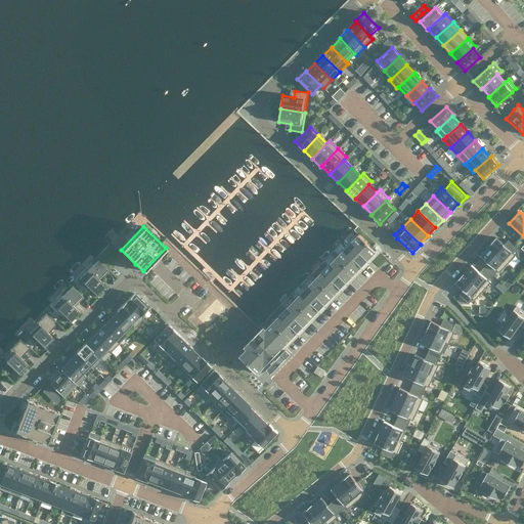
[(359,233),(241,355),(258,374),(377,252),(377,251),(376,251),(373,247),(359,233)]
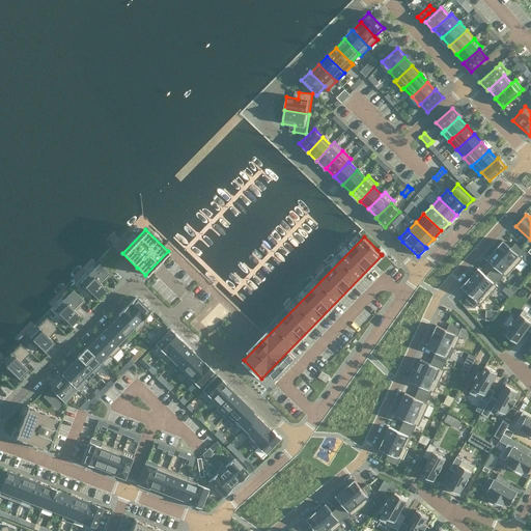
[(498,244),(494,248),(495,249),(495,250),(514,268),(523,258),(521,257),(525,252),(515,244),(510,248),(503,241),(499,245),(498,244)]
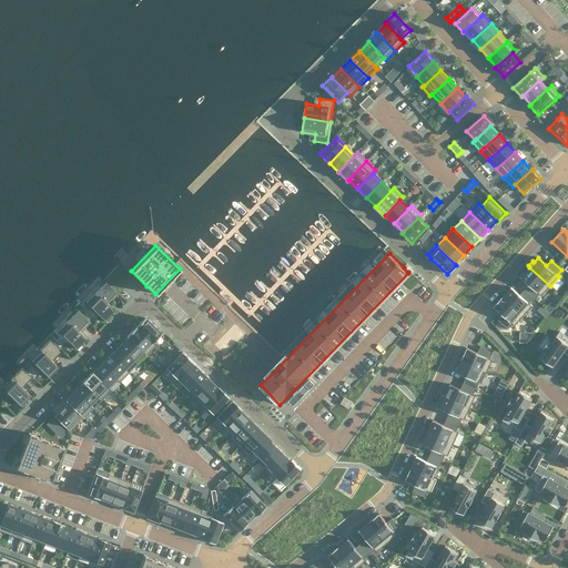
[(524,273),(520,277),(529,285),(524,290),(535,300),(539,294),(541,296),(550,286),(529,267),(528,269),(527,266),(523,272),(524,273)]
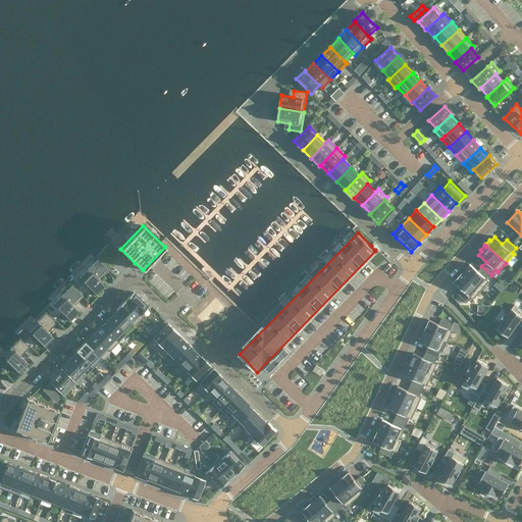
[(86,288),(87,286),(96,295),(105,285),(99,280),(108,271),(97,259),(79,278),(84,282),(82,283),(86,288)]
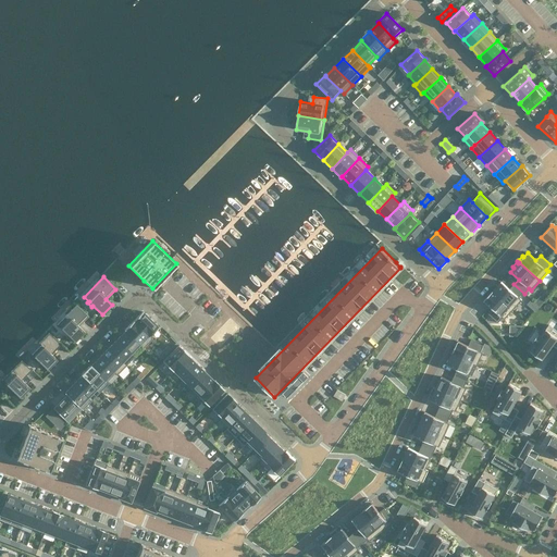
[(496,285),(492,289),(493,291),(493,292),(514,310),(522,300),(520,298),(524,294),(514,284),(509,289),(502,282),(497,286),(496,285)]
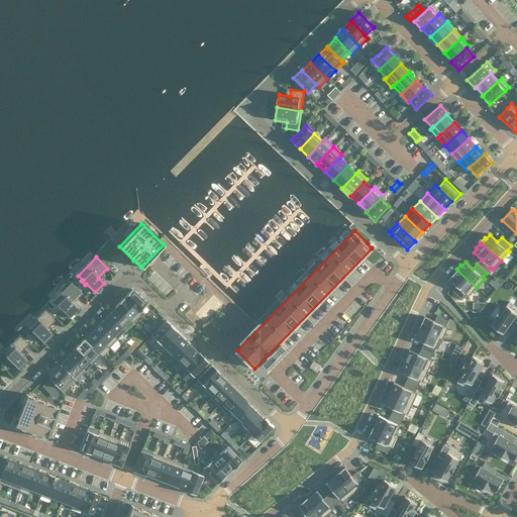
[(457,271),(449,280),(456,287),(452,291),(462,300),(467,295),(469,297),(477,288),(457,271)]
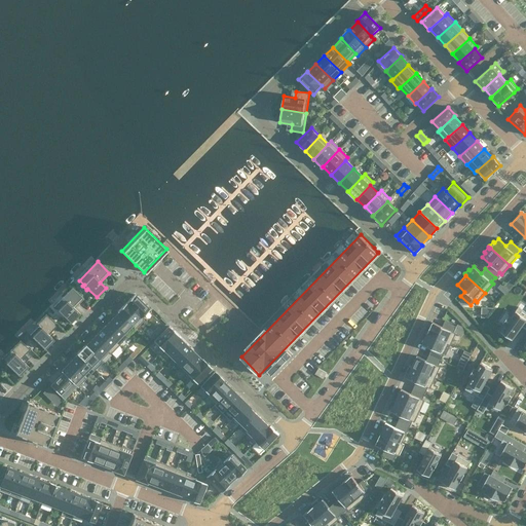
[(506,293),(515,284),(510,278),(500,288),(506,293)]
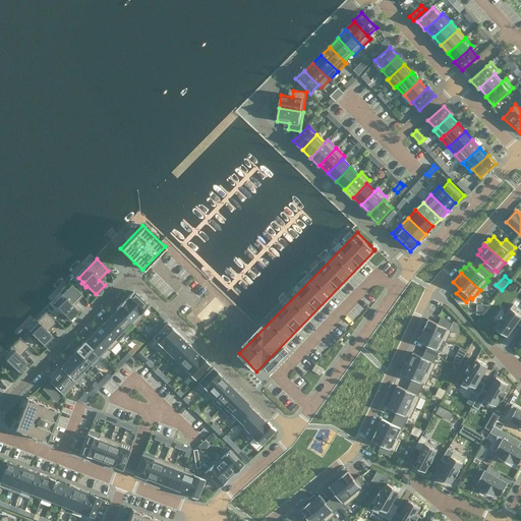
[(55,305),(69,321),(79,310),(73,305),(82,296),(71,285),(61,295),(63,297),(55,305)]
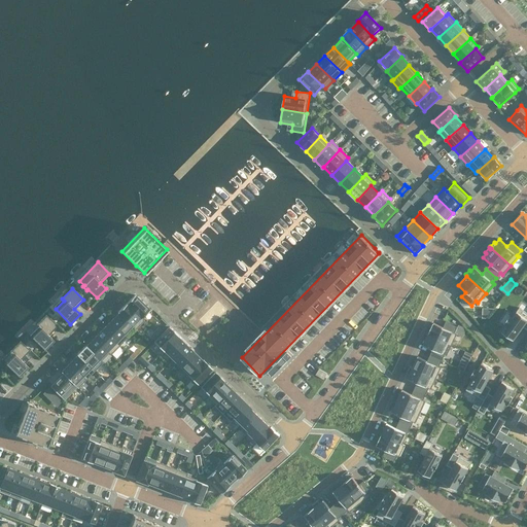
[(149,310),(135,295),(126,304),(141,318),(149,310)]
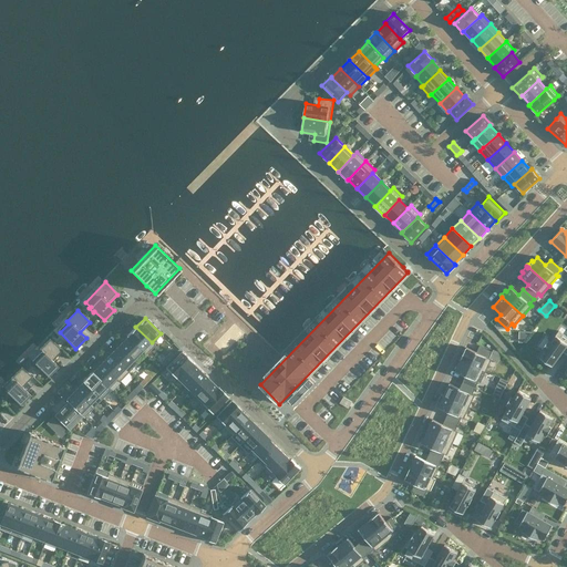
[(152,342),(135,327),(126,336),(127,337),(144,352),(143,353),(145,356),(155,346),(152,342)]
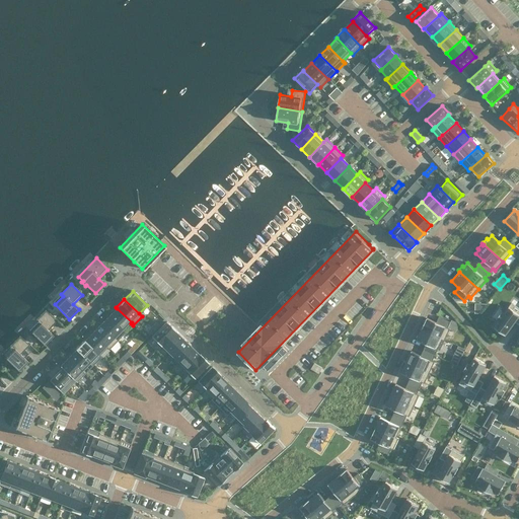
[(499,320),(494,327),(505,336),(506,336),(506,335),(515,322),(518,324),(518,308),(512,303),(504,314),(501,312),(497,319),(499,320)]
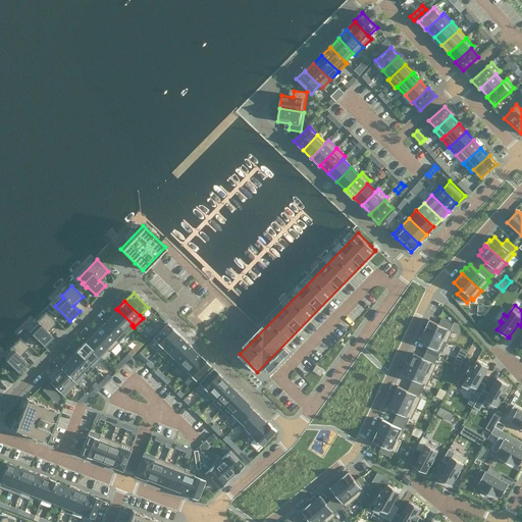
[(117,310),(109,318),(124,333),(124,332),(132,325),(133,324),(117,310)]
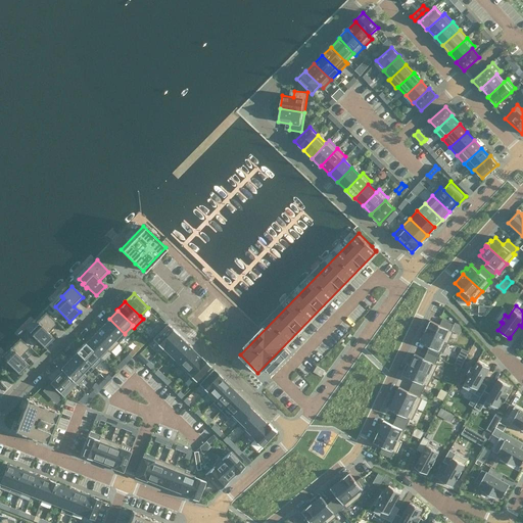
[(36,322),(38,324),(29,333),(44,347),(53,338),(48,333),(57,324),(46,313),(36,322)]
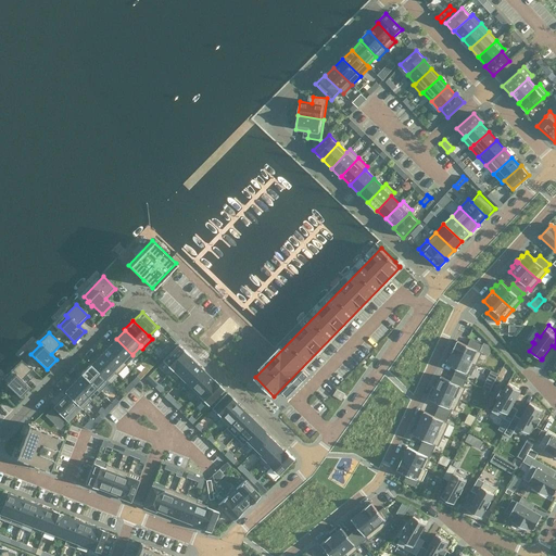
[(133,355),(116,339),(108,348),(126,365),(135,356),(133,354),(133,355)]
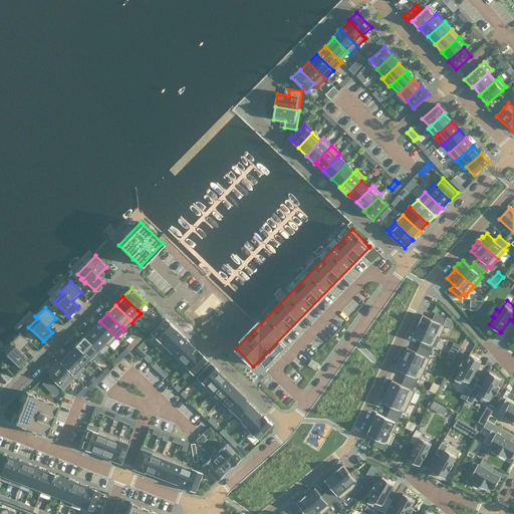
[(423,315),(418,325),(441,336),(446,325),(444,324),(446,319),(435,313),(432,319),(423,315)]
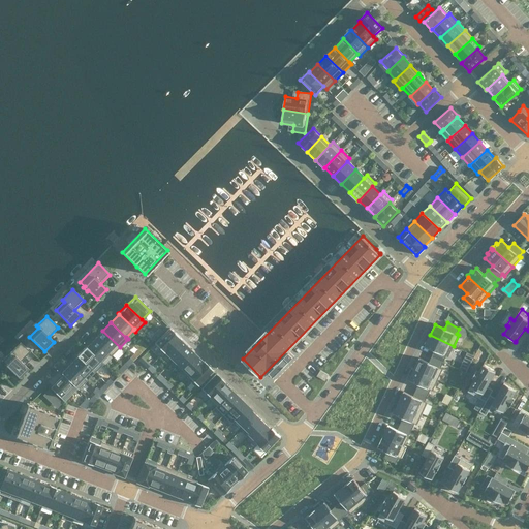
[(179,338),(169,329),(155,344),(163,352),(178,338),(178,339),(179,338)]
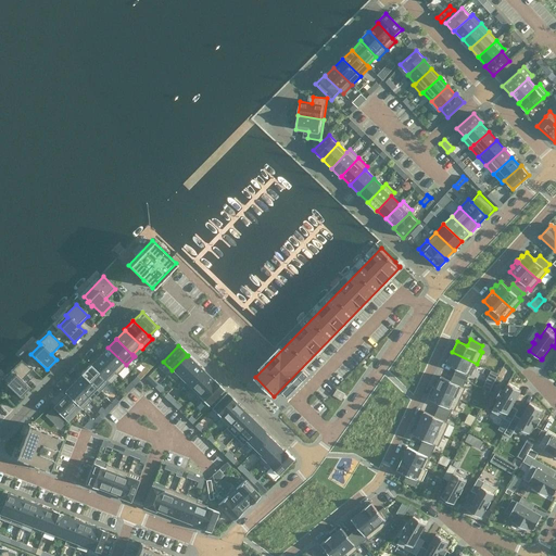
[(126,365),(108,348),(99,356),(115,373),(116,375),(126,365)]
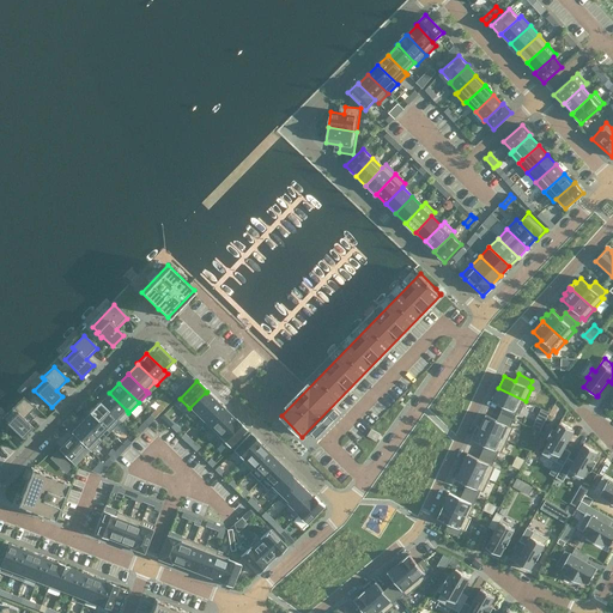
[(495,396),(492,401),(503,407),(501,413),(514,420),(517,413),(520,414),(526,401),(498,388),(497,389),(496,388),(492,395),(495,396)]
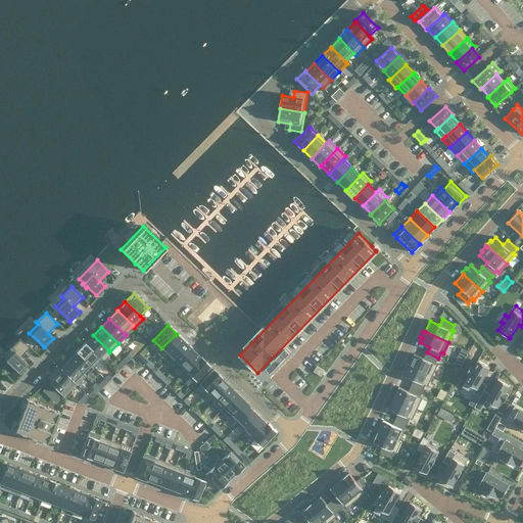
[(169,358),(184,342),(176,335),(176,334),(161,348),(160,348),(169,358)]
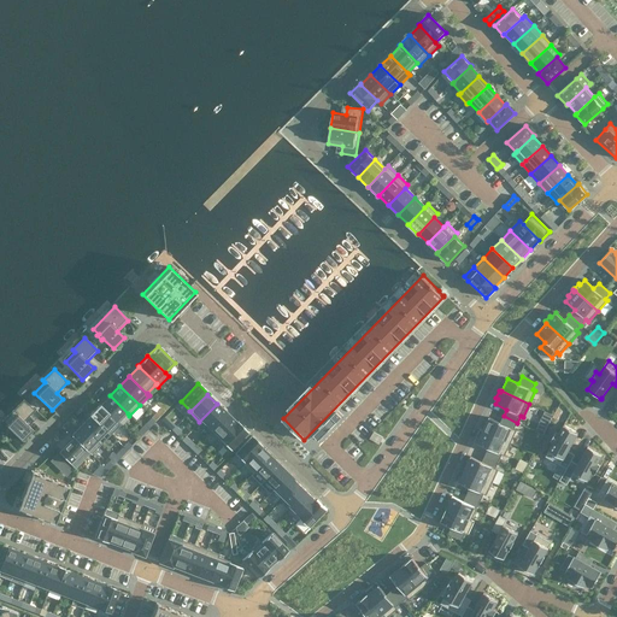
[(128,413),(110,395),(100,405),(116,421),(116,422),(118,423),(128,413)]
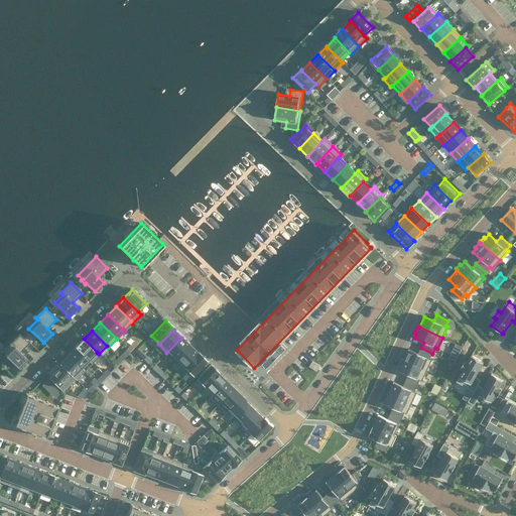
[(1,353),(18,369),(27,360),(20,353),(29,344),(19,334),(1,353)]
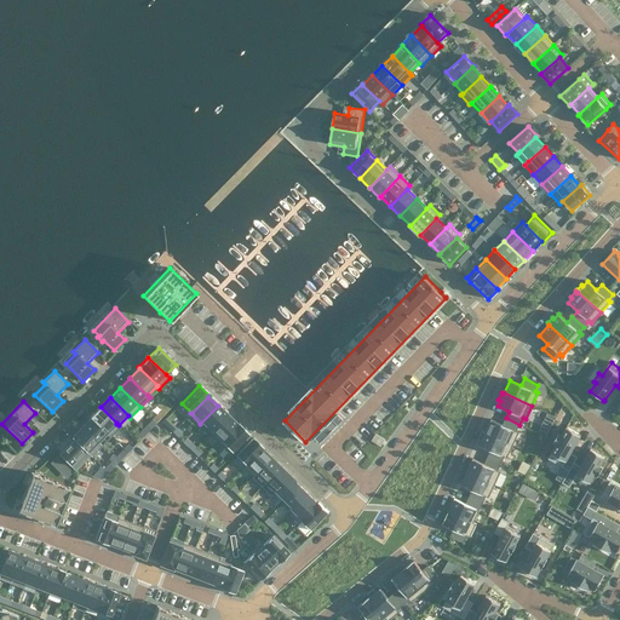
[(101,407),(101,406),(90,417),(91,418),(107,434),(108,432),(116,424),(116,423),(101,407)]
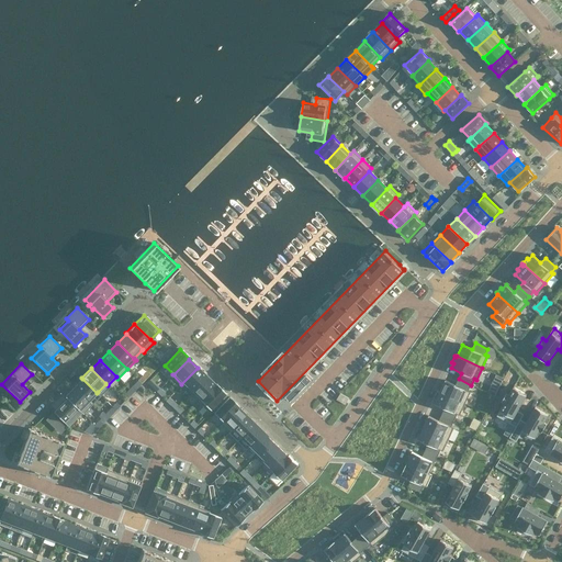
[(206,375),(198,368),(181,384),(190,392),(206,375)]
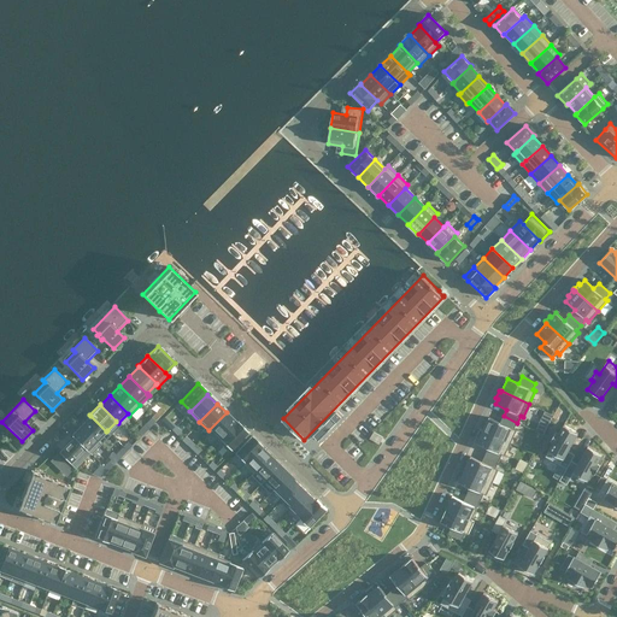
[(338,410),(315,434),(319,439),(344,416),(338,410)]
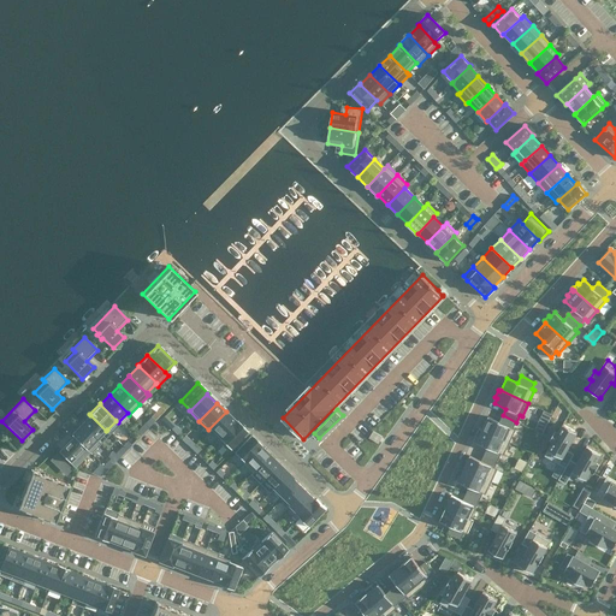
[(236,421),(226,412),(208,430),(219,440),(220,439),(236,422),(236,421)]
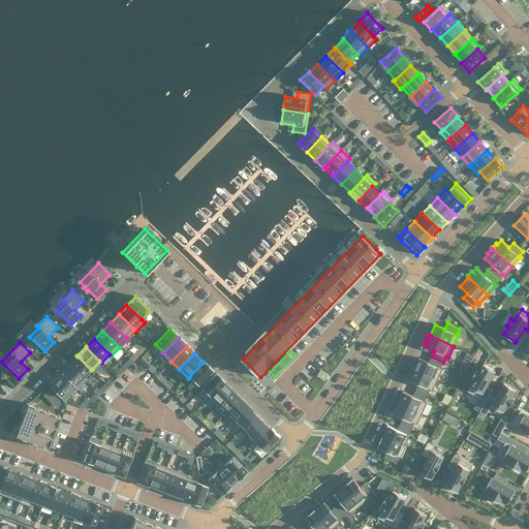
[(78,356),(69,365),(87,381),(95,373),(92,369),(91,370),(78,356)]
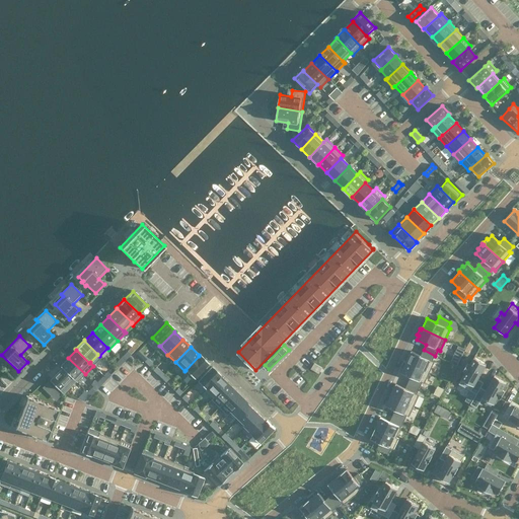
[(408,355),(404,360),(406,361),(406,362),(430,373),(435,362),(432,361),(435,356),(424,350),(421,356),(412,351),(409,356),(408,355)]
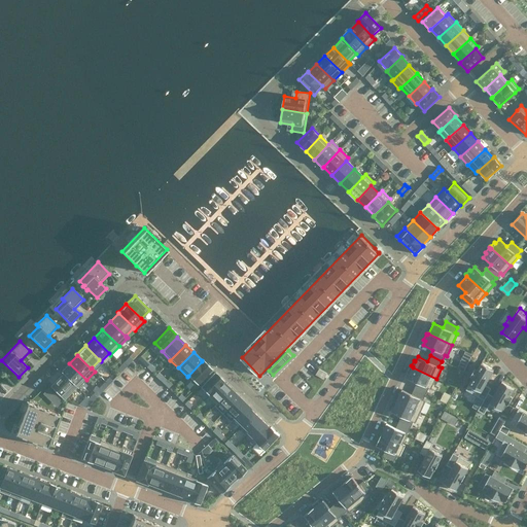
[(197,384),(212,370),(203,360),(202,360),(202,361),(188,376),(197,384)]
